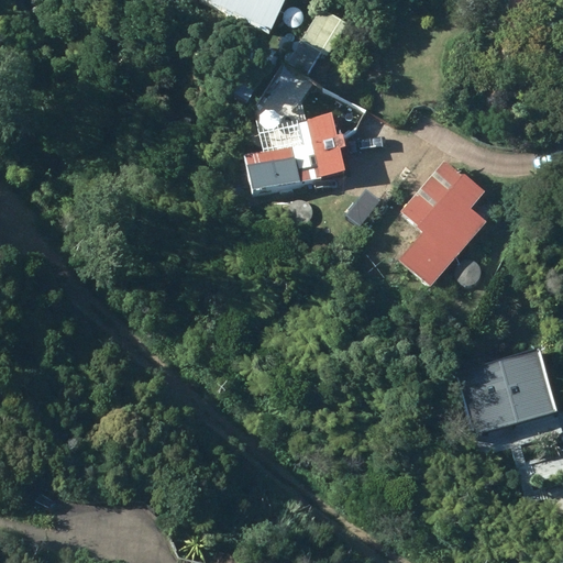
[(197,0),(196,3),(240,25),(232,41),(251,52),(258,34),(272,41),(290,0),(197,0)]
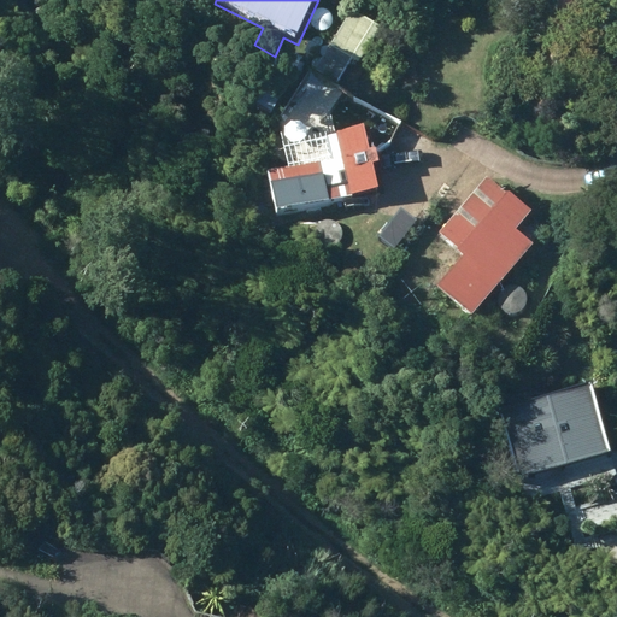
[(359,69),(381,33),(352,15),(330,51),(359,69)]
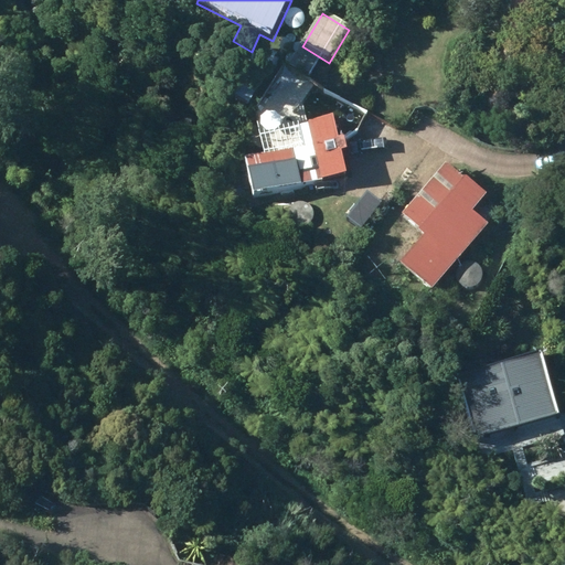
[(251,193),(345,172),(340,148),(344,148),(342,136),(337,136),(332,116),(296,123),(301,145),(242,158),(251,193)]
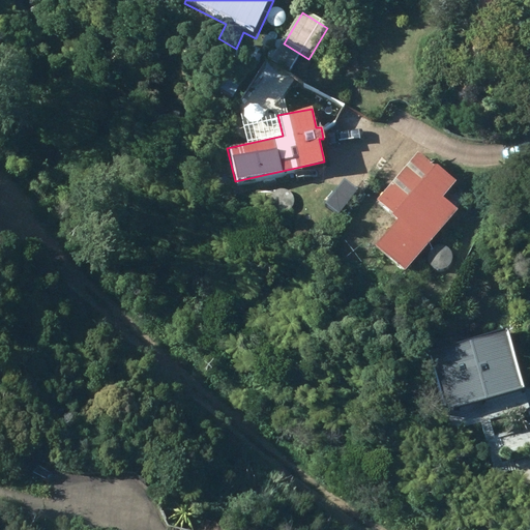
[(404,270),(457,208),(442,196),(454,180),(434,164),(433,165),(417,151),(376,200),(398,217),(374,245),(404,270)]
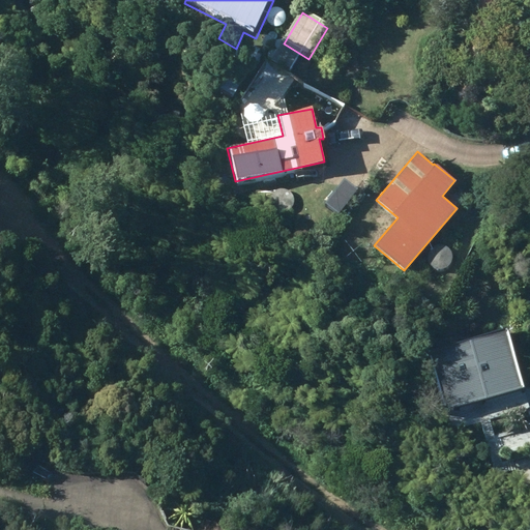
[(447,427),(526,403),(506,337),(428,360),(447,427)]
